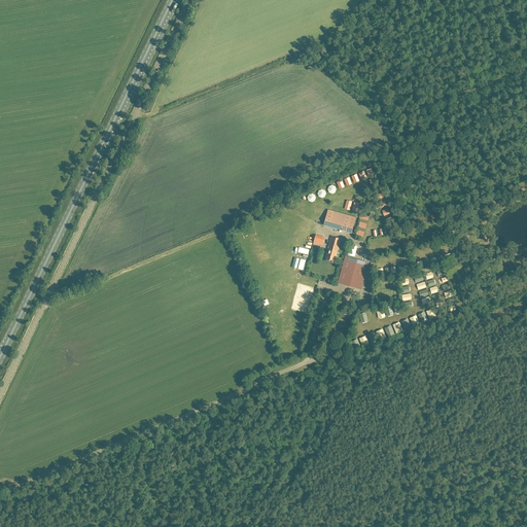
[(329,209),(324,225),(351,233),(355,217),(329,209)]
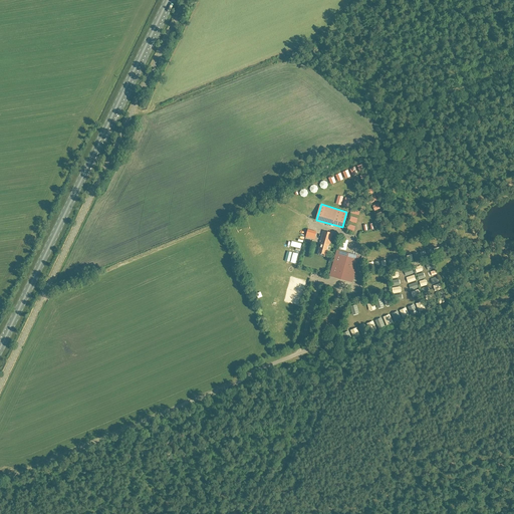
[(351,223),(358,226),(360,221),(353,218),(351,223)]
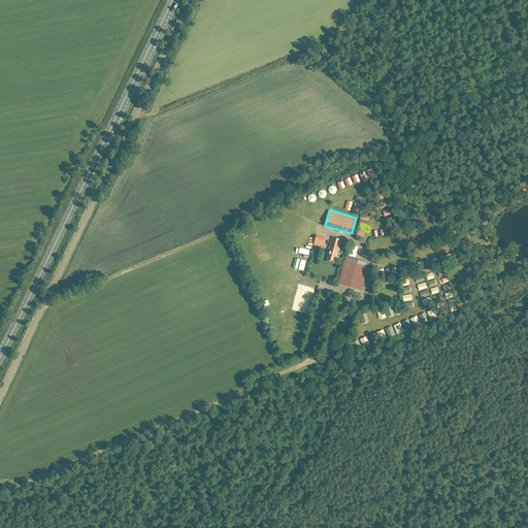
[(459,235),(460,242),(469,239),(468,233),(459,235)]
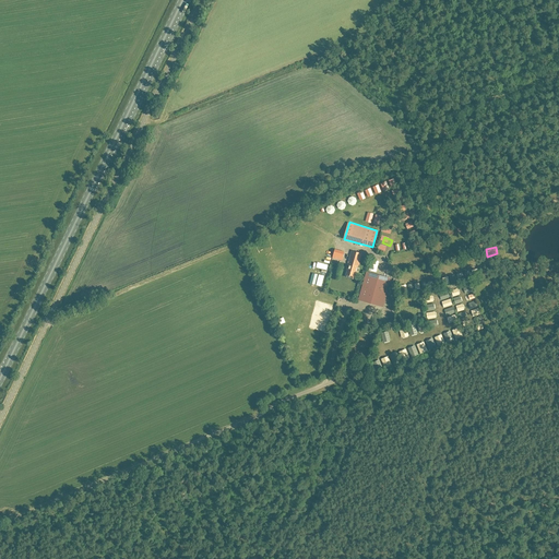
[(344,252),(335,249),(332,258),(342,260),(344,252)]
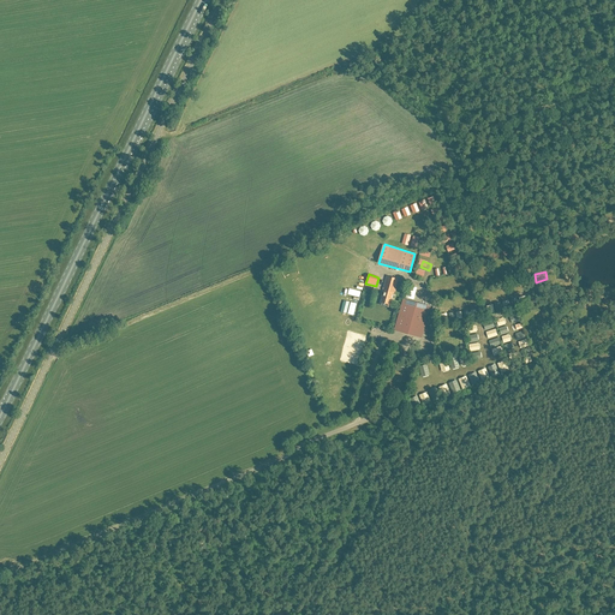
[(388,306),(389,303),(392,293),(394,294),(398,282),(386,279),(382,291),(384,291),(380,304),(388,306)]
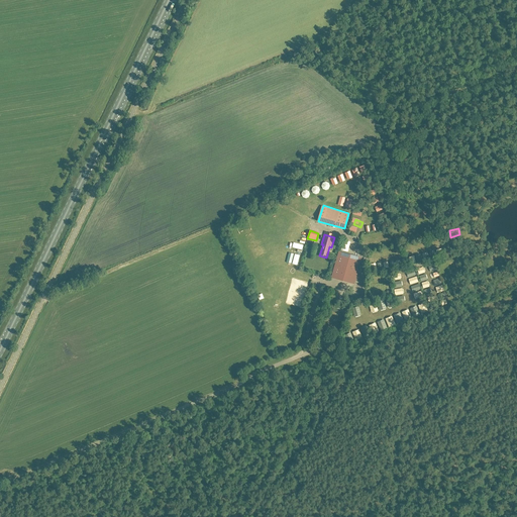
[(359,261),(340,255),(334,275),(353,280),(359,261)]
